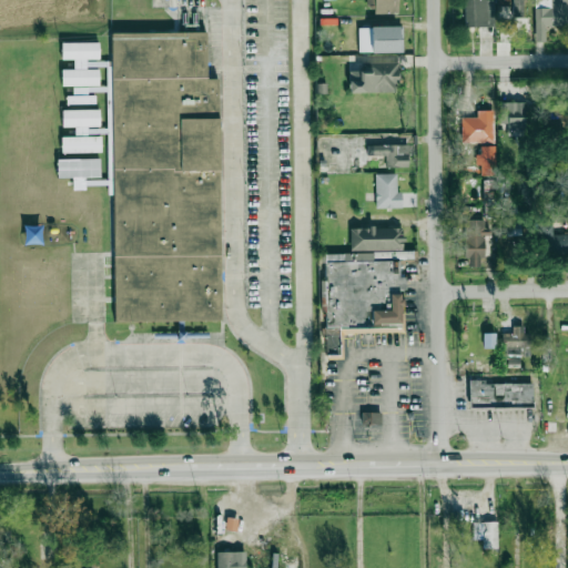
[(399,13),(398,0),(367,0),(368,13),(399,13)]
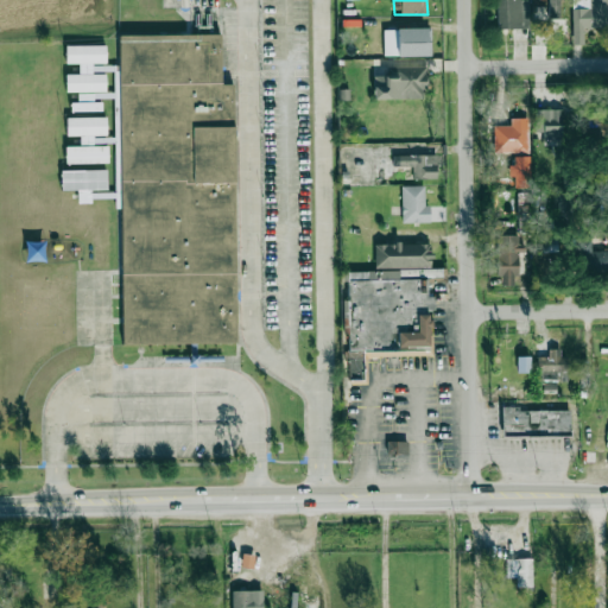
[(496,0),(498,29),(529,29),(529,0),(496,0)]
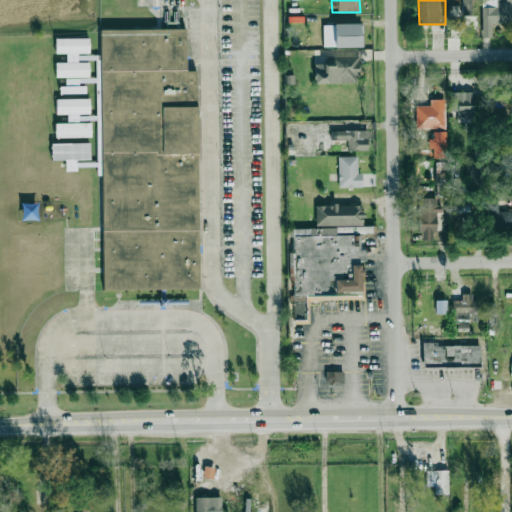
[(472,0),(461,0),(461,14),(472,14),(472,0)]
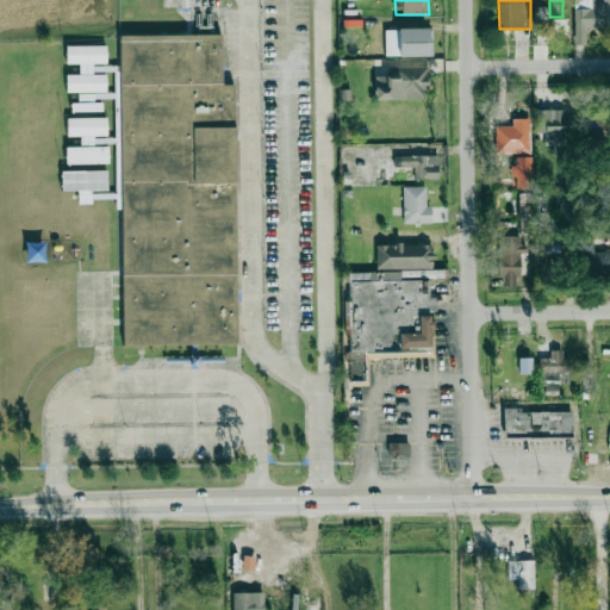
[(609,0),(573,0),(576,44),(585,44),(585,29),(609,27),(609,0)]
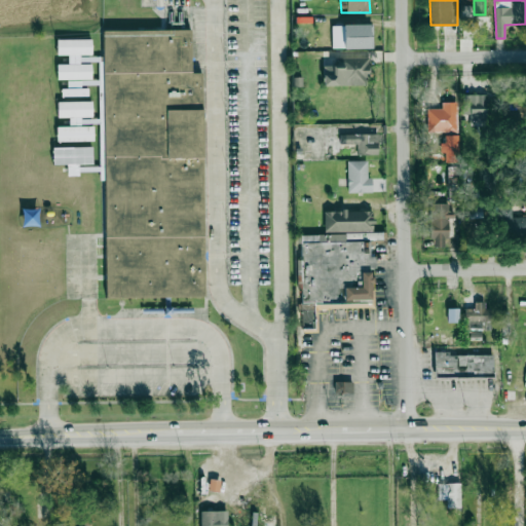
[(373,25),(331,25),(331,48),(373,48),(373,25)]
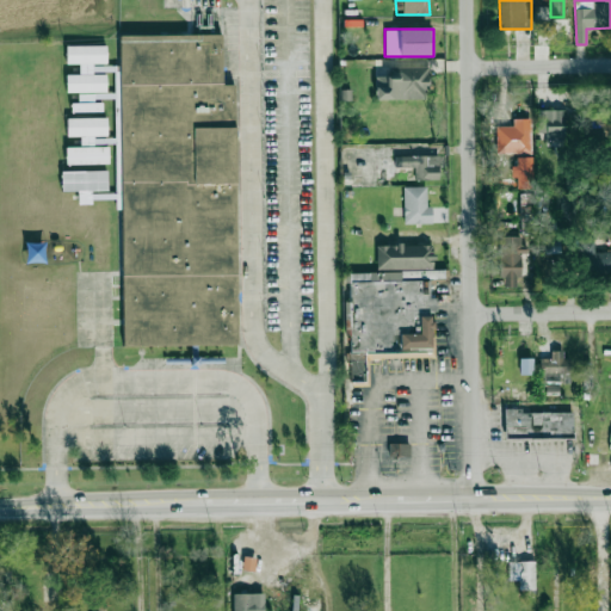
[(238,345),(123,346),(119,36),(222,35),(223,85),(235,85),(238,345)]
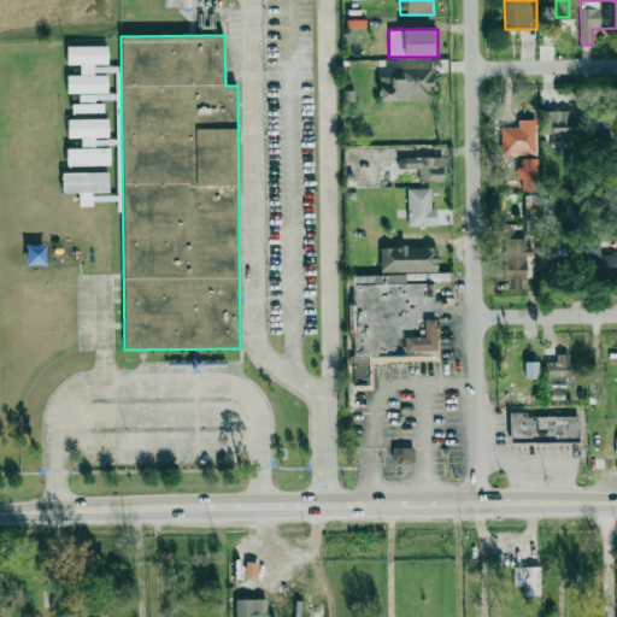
[(106,46),(66,47),(66,65),(80,64),(80,75),(66,76),(66,94),(107,93),(106,75),(93,75),(93,64),(107,64),(106,46)]
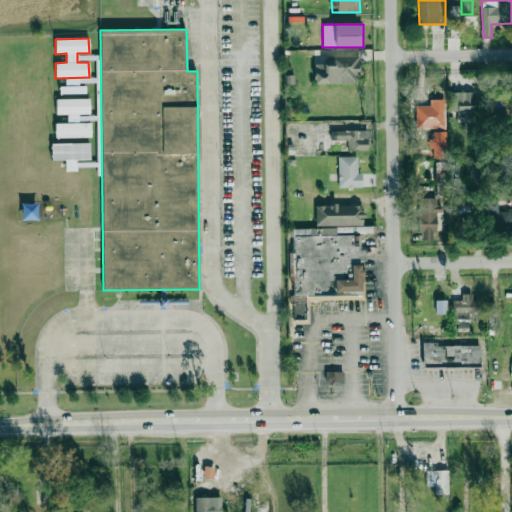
[(314,84),(357,83),(356,74),(360,74),(360,55),(334,55),(334,64),(314,64),(314,84)]
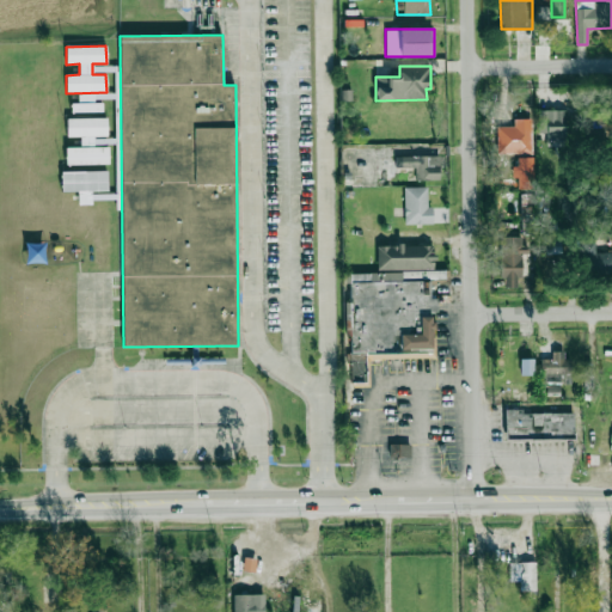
[(102,103),(71,104),(71,112),(102,111),(102,103)]
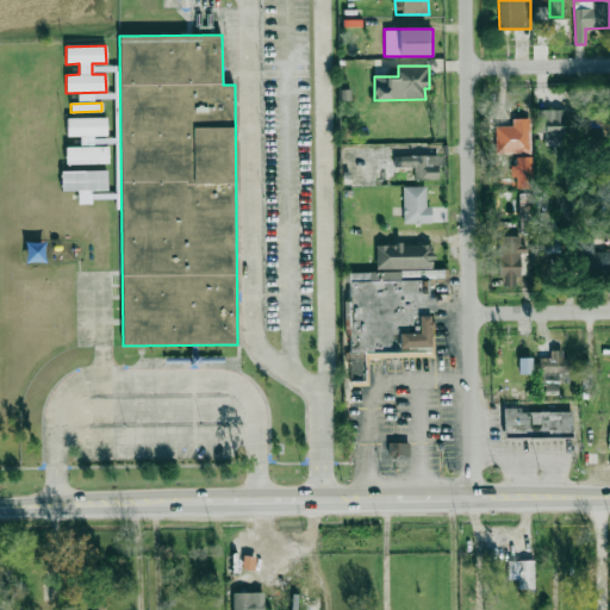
[(547,139),(565,139),(565,110),(546,110),(547,139)]
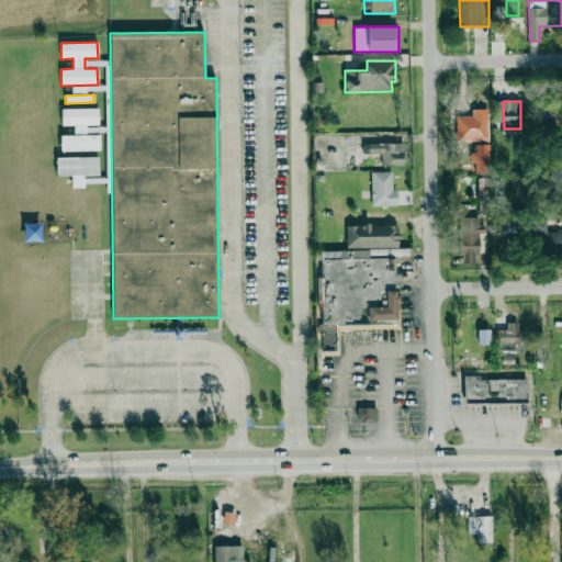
[(98,109),(60,109),(62,126),(74,125),(74,134),(87,134),(87,125),(98,125),(98,109)]
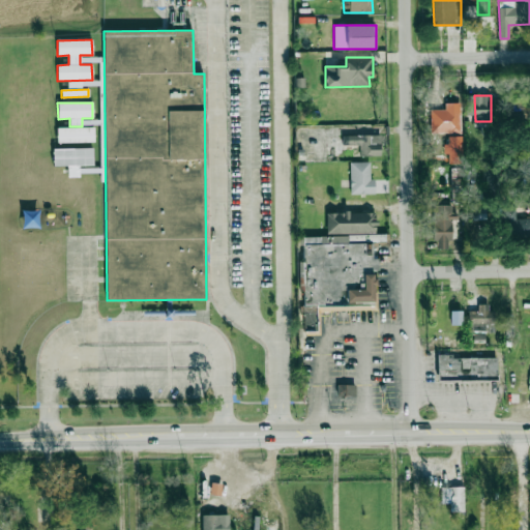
[(430,110),(431,134),(461,133),(461,104),(445,104),(445,110),(430,110)]
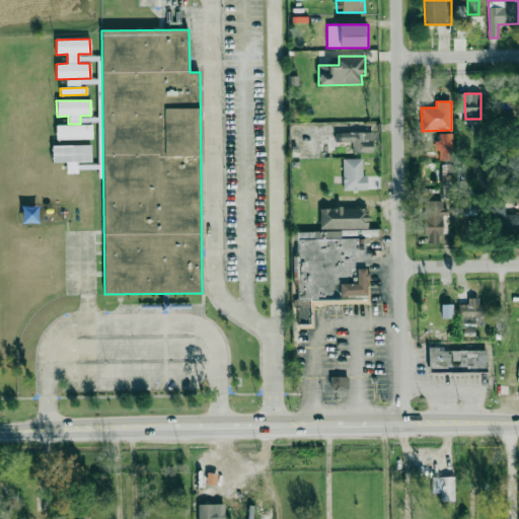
[(91,125),(56,125),(56,139),(91,139),(91,125)]
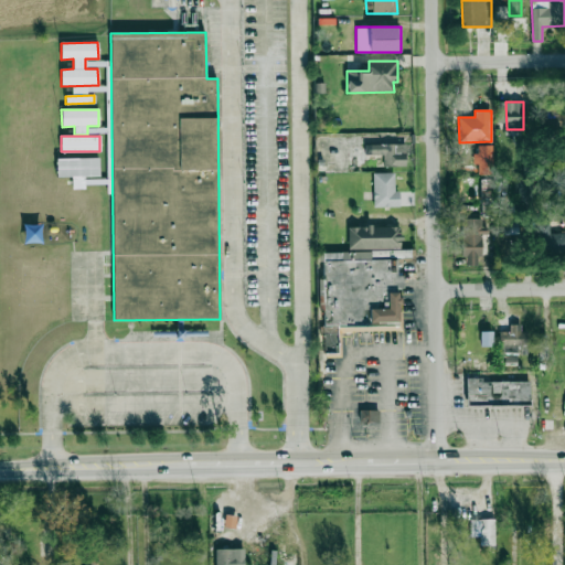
[(406,166),(406,144),(365,145),(365,155),(383,155),(383,167),(406,166)]
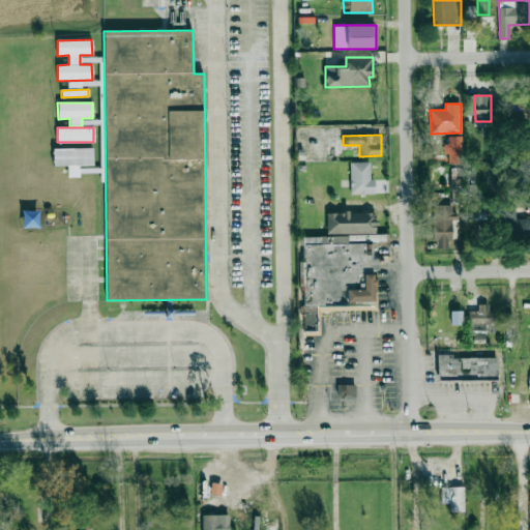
[(92,148),(53,149),(54,167),(92,166),(92,148)]
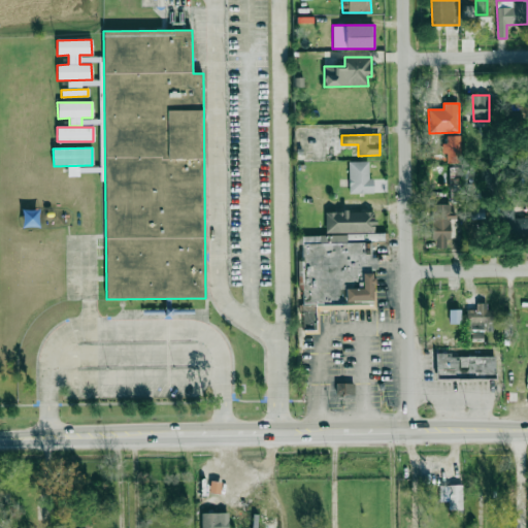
[(372,194),(372,178),(368,178),(368,162),(349,162),(349,194),(372,194)]
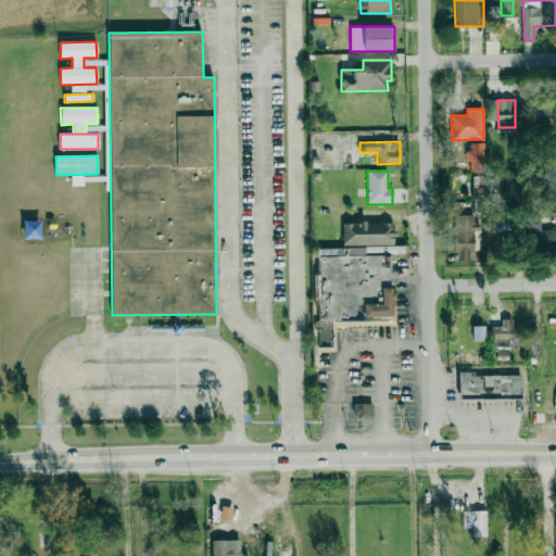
[(474,202),(475,213),(483,212),(482,201),(474,202)]
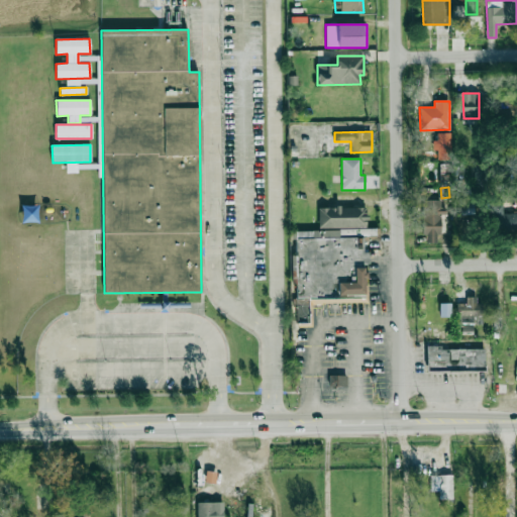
[(440,200),(423,200),(423,242),(437,242),(437,235),(441,234),(441,211),(440,211),(440,200)]
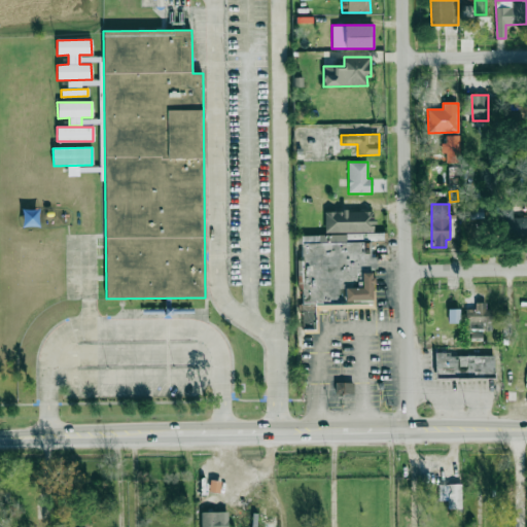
[(526,232),(526,217),(512,218),(512,206),(500,207),(501,234),(526,232)]
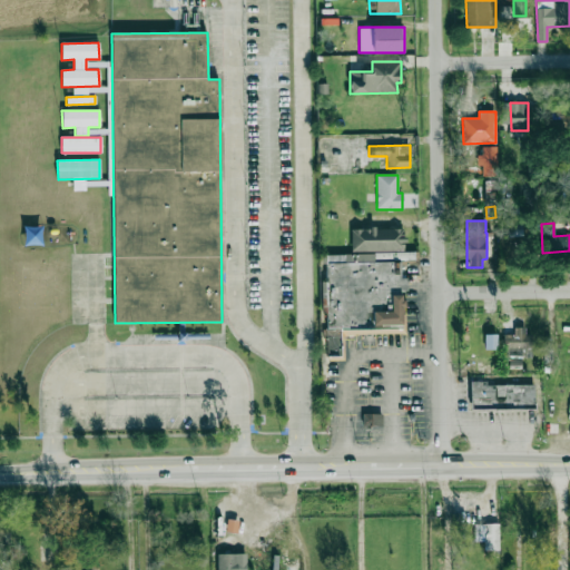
[(402,327),(401,291),(406,291),(406,276),(399,276),(397,253),(404,253),(404,228),(351,229),(352,254),(324,254),(324,282),(323,282),(325,356),(341,356),(340,330),(402,327)]
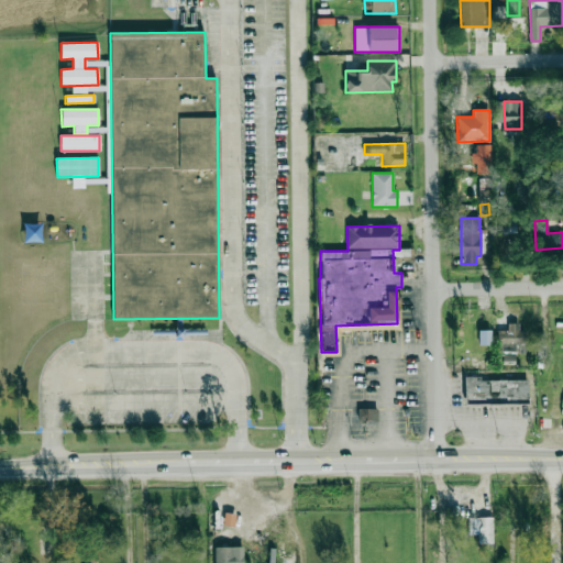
[(509,315),(498,315),(497,361),(515,361),(516,344),(522,344),(522,323),(509,323),(509,315)]
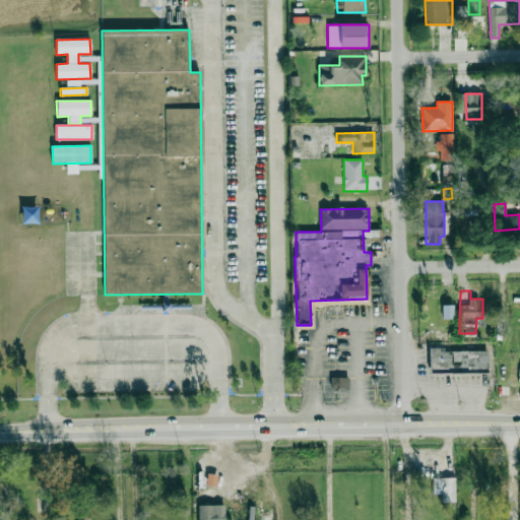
[(442,318),(454,318),(453,305),(442,305),(442,318)]
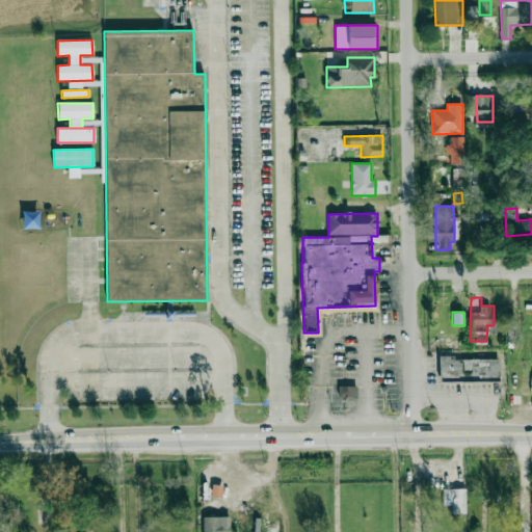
[(499,380),(441,380),(441,356),(455,355),(455,361),(499,361),(499,380)]
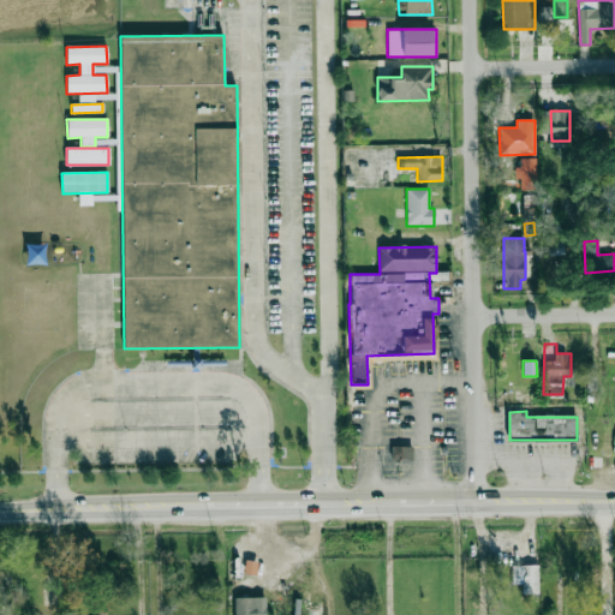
[(390,459),(412,460),(413,447),(392,446),(390,459)]
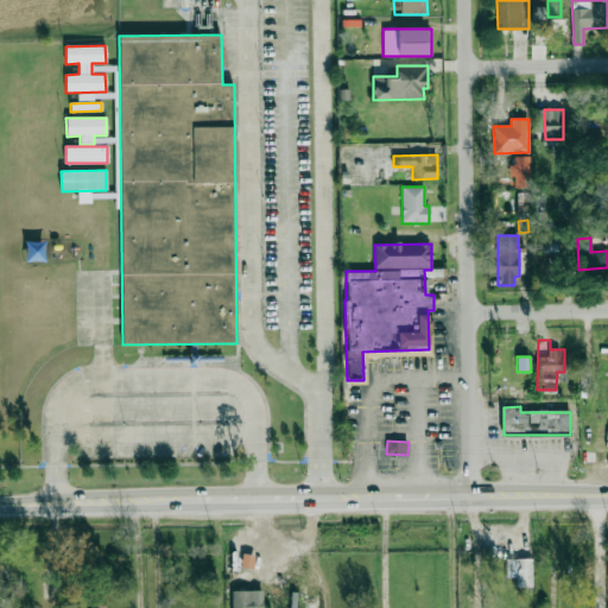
[(506,577),(515,577),(515,587),(532,587),(532,558),(506,559),(506,577)]
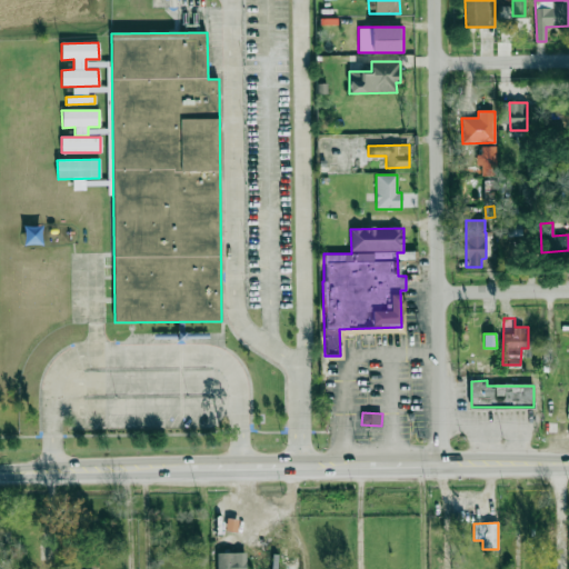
[(217,553),(217,568),(245,568),(246,552),(217,553)]
